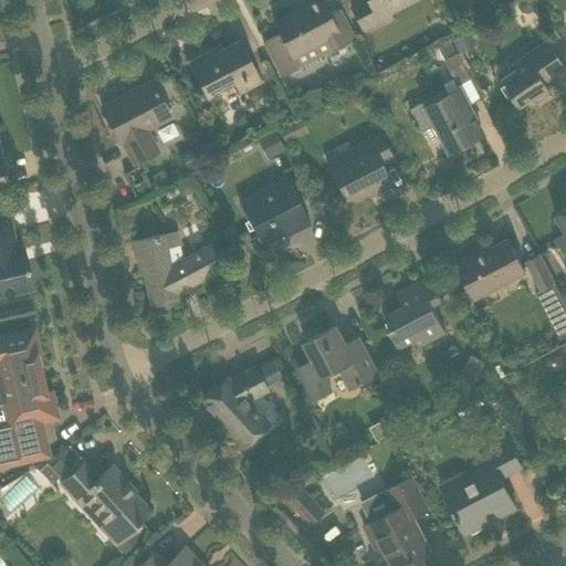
[(263,41),(281,76),(356,38),(341,8),(328,14),(321,0),(305,0),(300,3),(302,7),(274,21),(280,32),(263,41)]
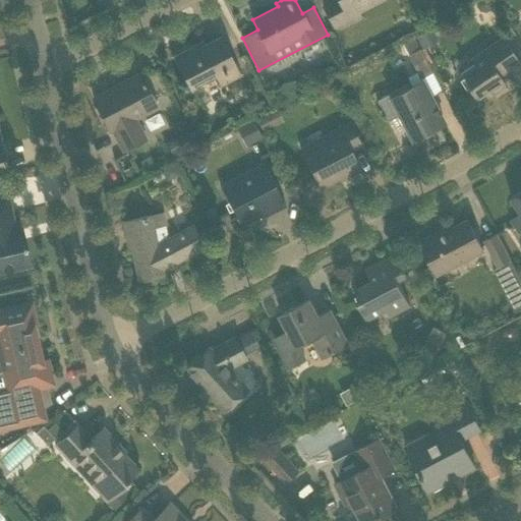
[(364,0),(334,0),(324,6),(335,27),(358,15),(354,6),(364,0)]
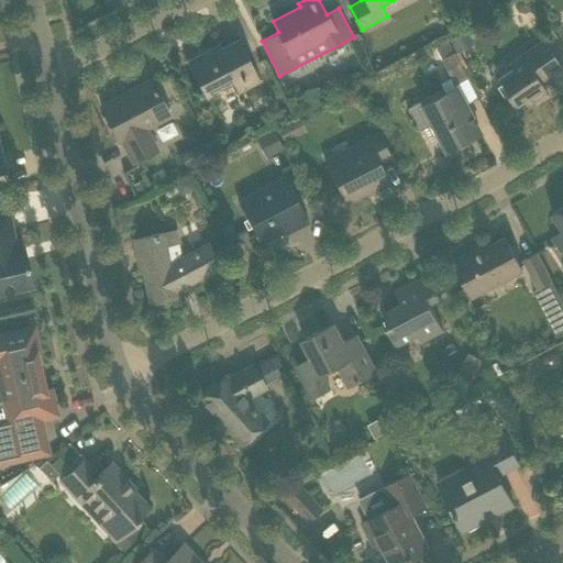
[(465,31),(449,40),(456,53),(472,45),(465,31)]
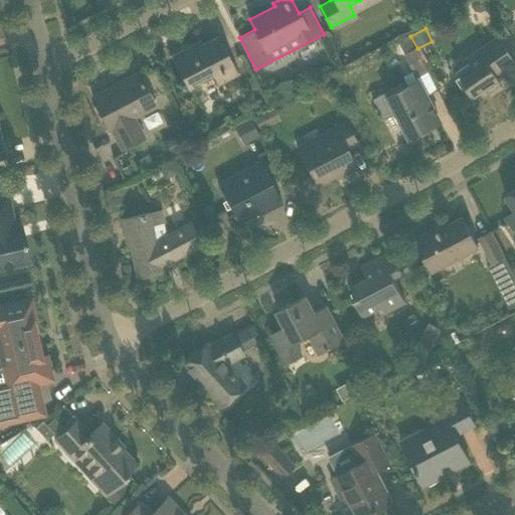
[(238,75),(218,36),(202,43),(200,40),(199,41),(201,45),(193,49),(191,45),(171,56),(188,89),(213,75),(218,86),(238,75)]
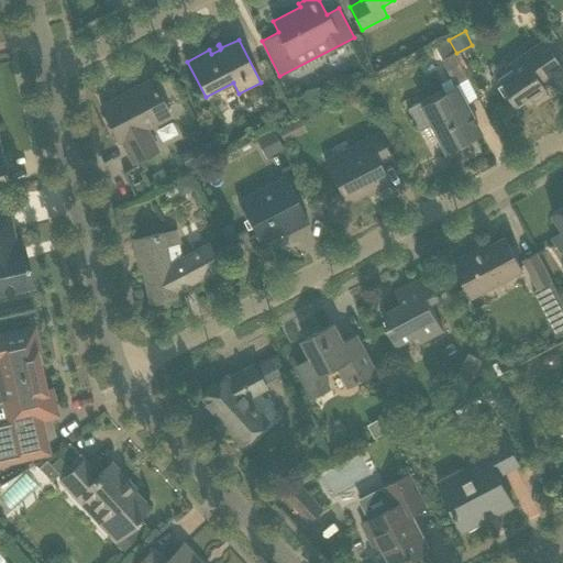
[(540,81),(562,67),(543,40),(508,63),(512,69),(498,79),(507,92),(505,94),(515,108),(531,97),(534,102),(548,92),(540,81)]
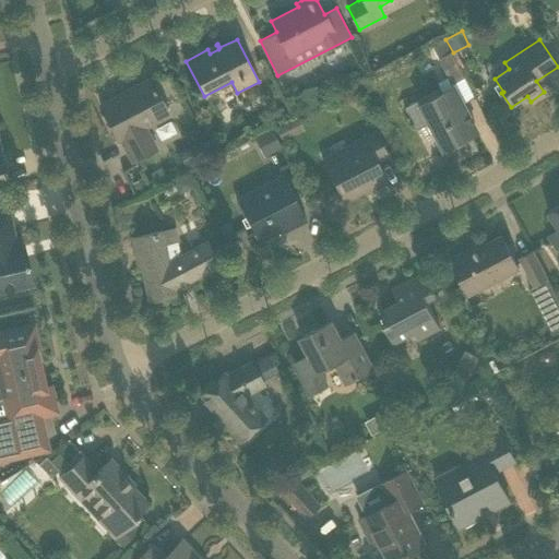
[(444,40),(431,47),(438,59),(450,52),(444,40)]
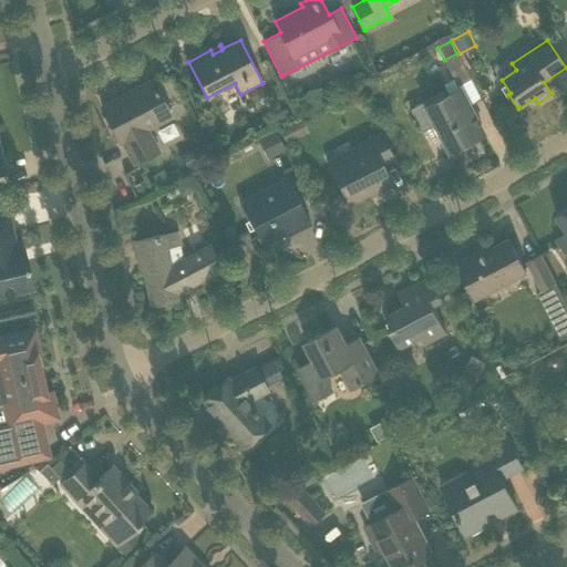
[(470,79),(456,53),(444,60),(443,60),(455,85),(470,79)]
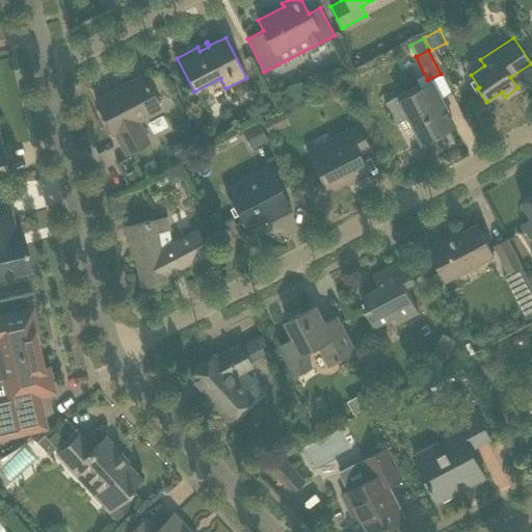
[(115,133),(126,153),(148,141),(137,121),(160,108),(142,76),(96,100),(113,134),(115,133)]
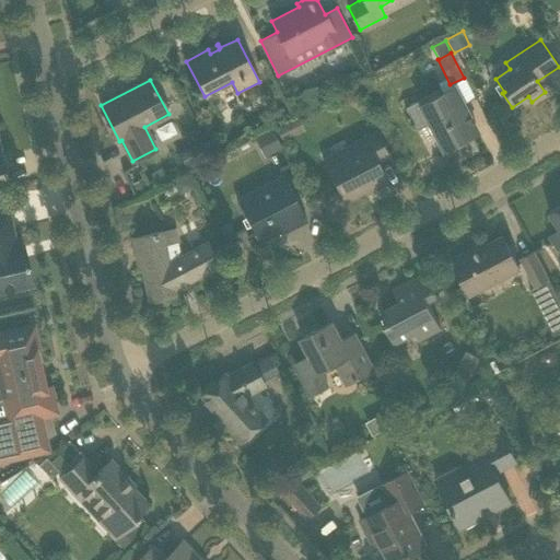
[(443,150),(477,131),(454,88),(421,104),(419,101),(405,107),(410,117),(407,118),(411,126),(413,125),(417,130),(429,124),(443,150)]
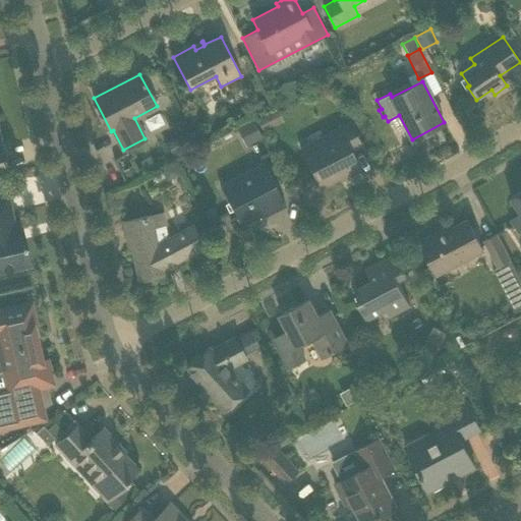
[(277,109),(256,119),(263,130),(282,121),(277,109)]
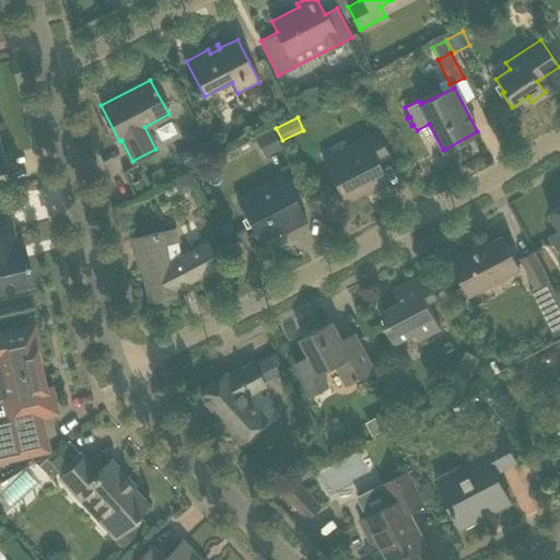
[(261,152),(279,143),(272,129),(254,138),(261,152)]
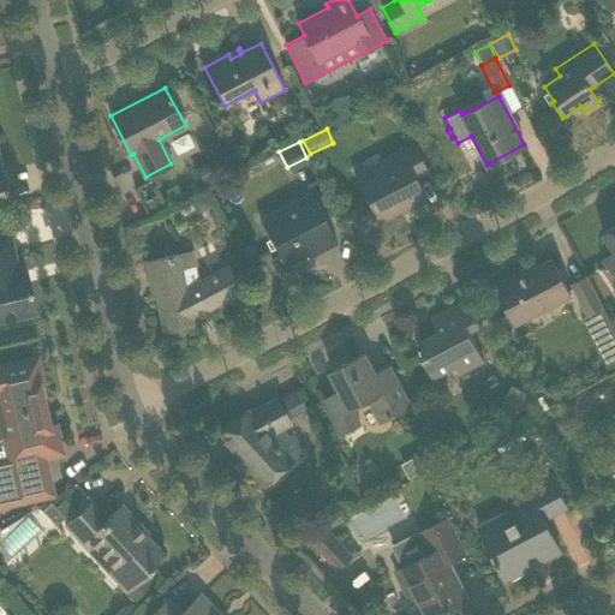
[(354,175),(377,221),(424,196),(415,177),(428,171),(415,145),(354,175)]
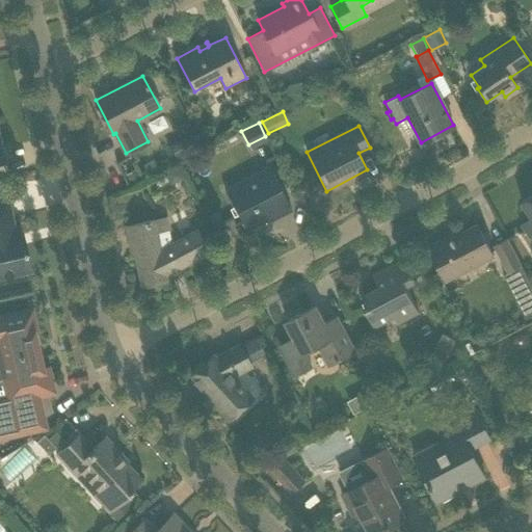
[(184,179),(177,165),(163,171),(170,186),(184,179)]
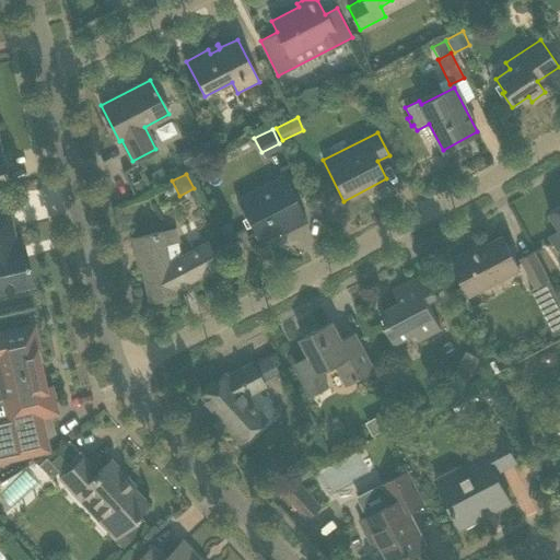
[(237,200),(258,242),(291,225),(292,228),(306,220),(284,176),(237,200)]
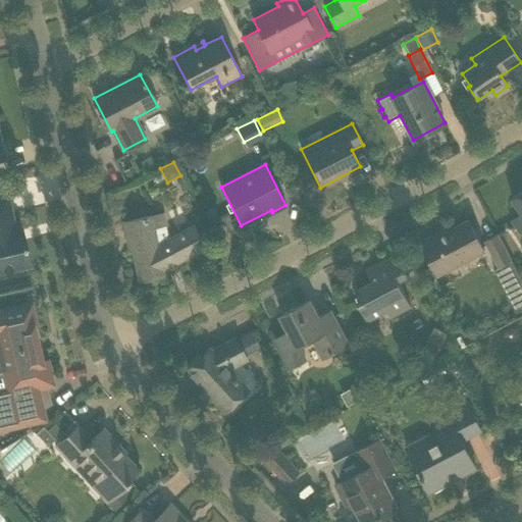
[(139,175),(134,165),(122,171),(127,180),(139,175)]
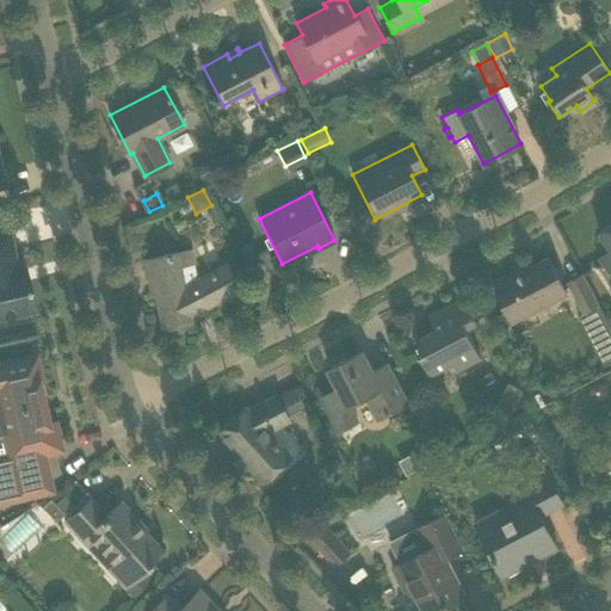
[(610,247),(610,248),(599,258),(610,273),(610,223),(600,232),(610,247)]
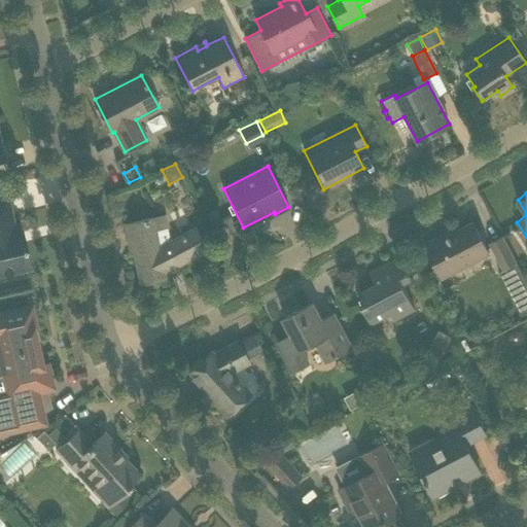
[(15,232),(8,200),(0,201),(0,274),(30,268),(22,231),(15,232)]
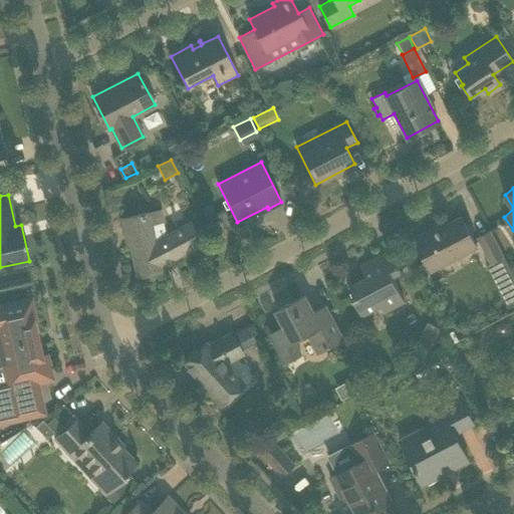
[(163,210),(121,218),(127,246),(131,246),(137,276),(161,271),(160,266),(202,243),(191,222),(167,234),(163,210)]
